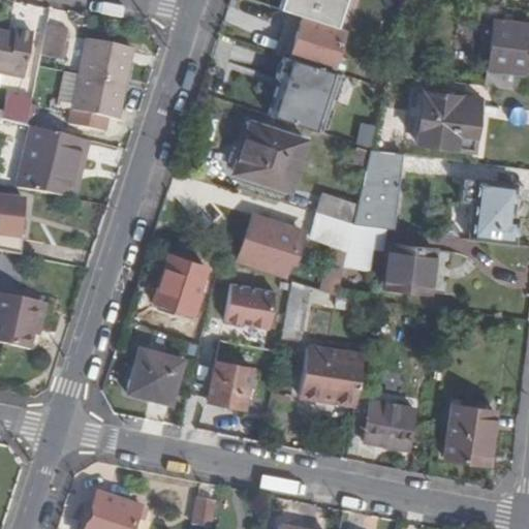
[(330,71),(343,30),(301,16),(286,57),(330,71)]
